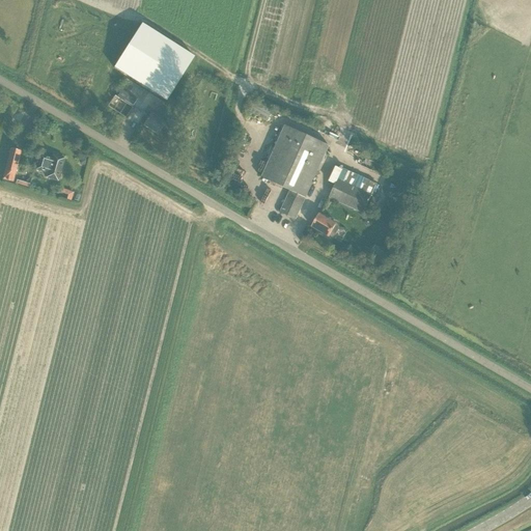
[(126,23),(102,58),(166,99),(189,64),(126,23)]
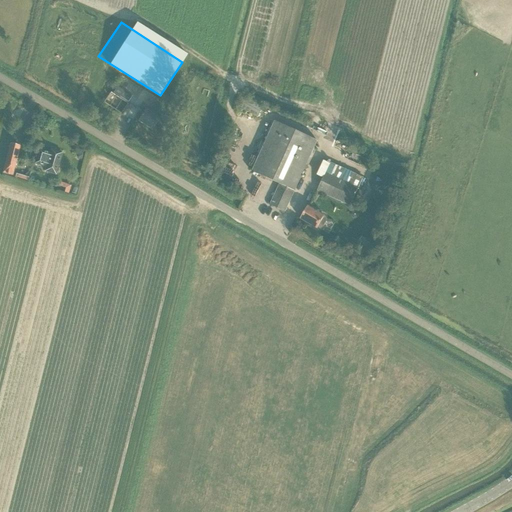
[(121,114),(129,103),(128,103),(132,96),(116,85),(112,92),(111,91),(104,103),(121,114)]
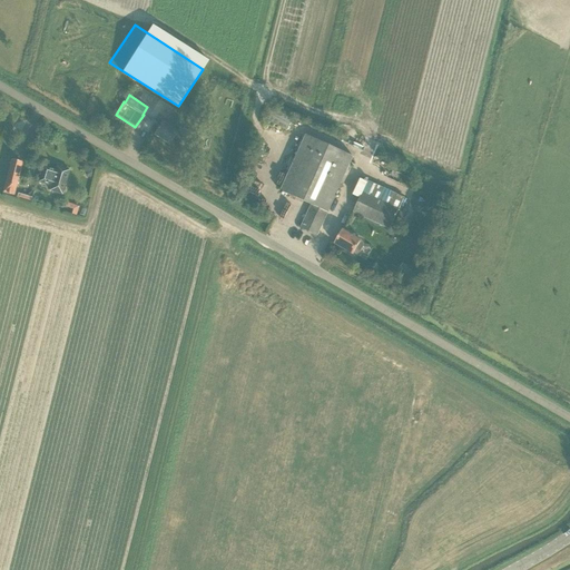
[(179,133),(173,128),(179,118),(173,112),(166,124),(163,121),(154,135),(170,146),(179,133)]
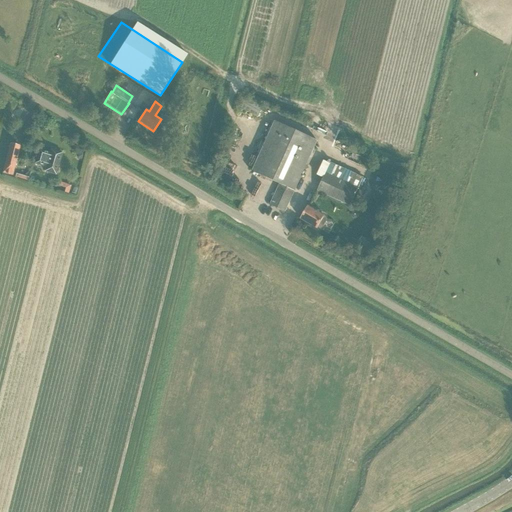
[(295,191),(318,141),(275,121),(252,172),(281,184),(270,205),(286,212),(296,191),(295,191)]
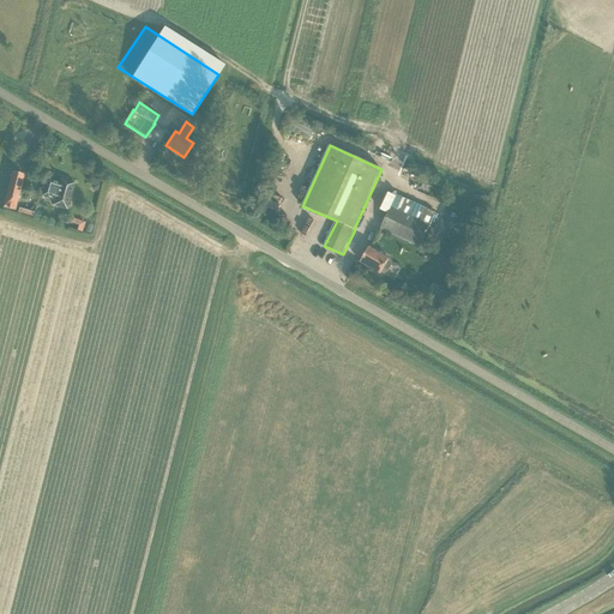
[(16,211),(24,175),(12,172),(2,208),(16,211)]
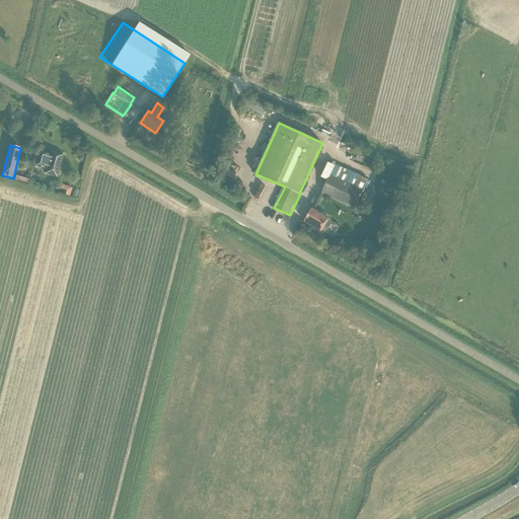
[(57,177),(64,155),(52,151),(51,154),(39,151),(34,165),(47,169),(46,173),(57,177)]
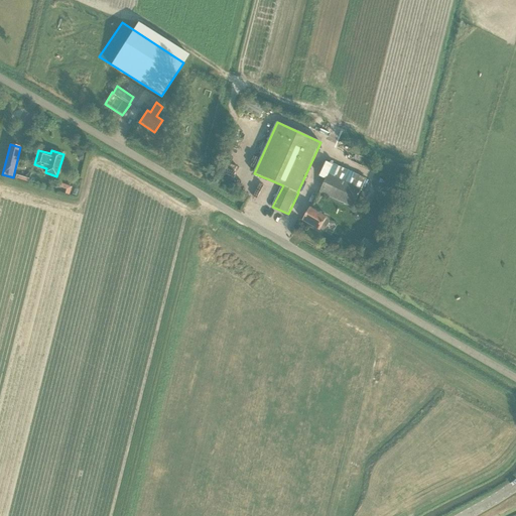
[(367,179),(334,163),(319,192),(353,208),(367,179)]
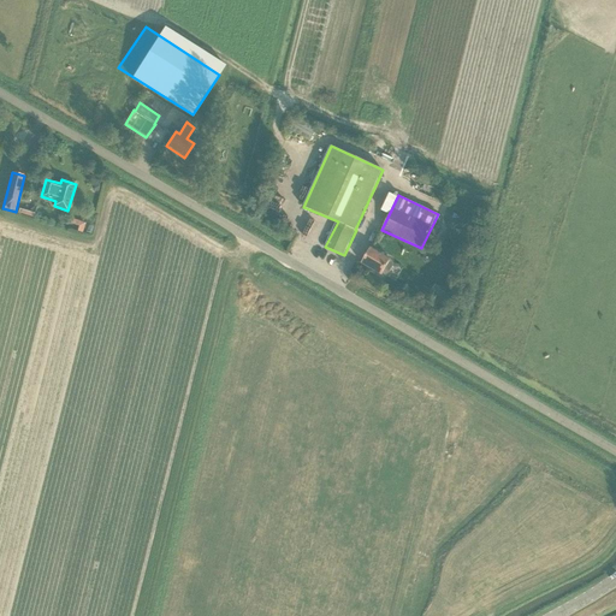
[(72,219),(70,224),(80,226),(78,231),(82,232),(86,223),(72,219)]
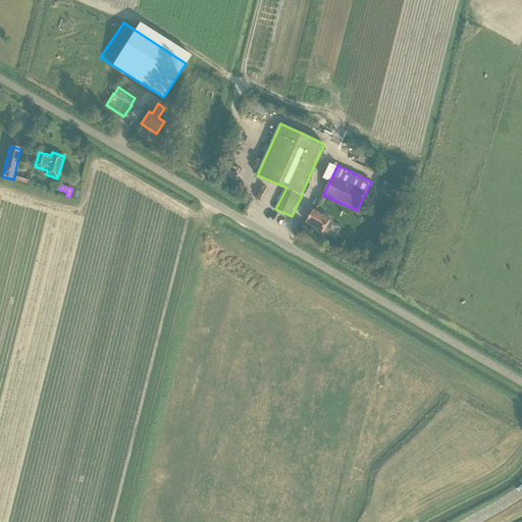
[(333,225),(332,222),(330,221),(331,220),(314,210),(307,223),(323,233),(323,232),(326,233),(328,233),(333,225)]
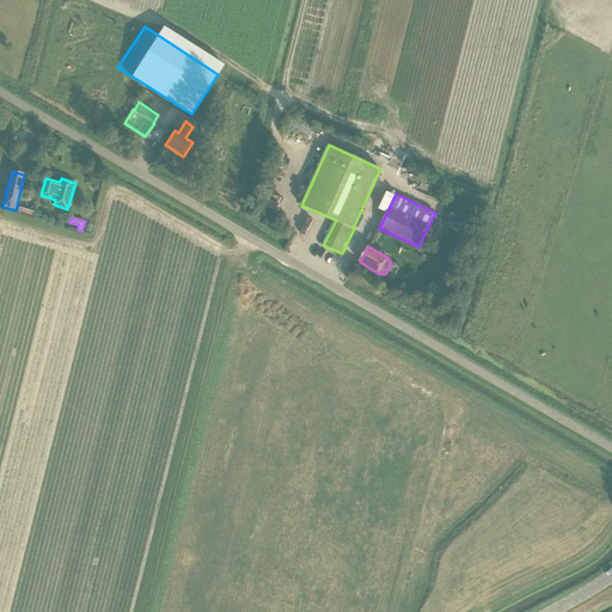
[(433,283),(427,291),(441,301),(447,294),(433,283)]
